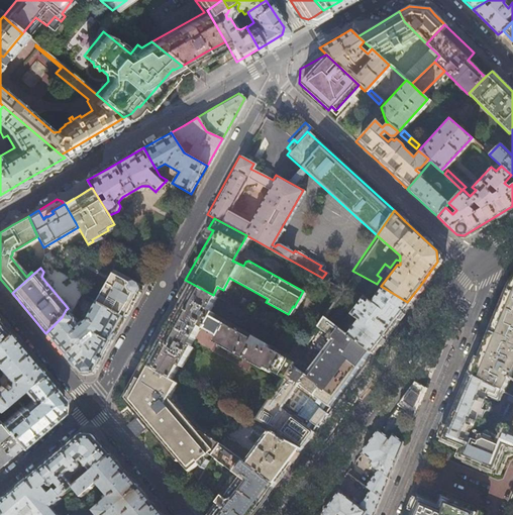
[(125,303),(133,290),(136,289),(137,289),(138,288),(137,288),(135,283),(136,281),(112,268),(95,300),(122,315),(123,315),(122,314),(121,311),(125,303)]
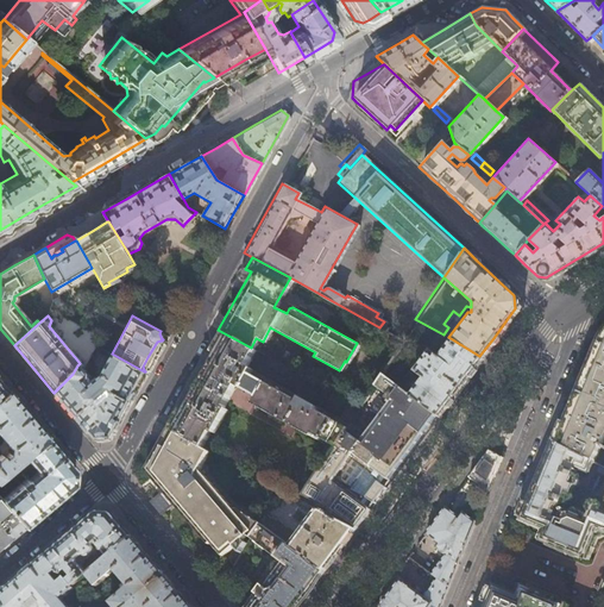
[(549,439),(590,460),(596,446),(599,448),(601,445),(603,446),(603,329),(601,333),(597,340),(589,362),(571,405),(564,421),(558,419),(549,439)]
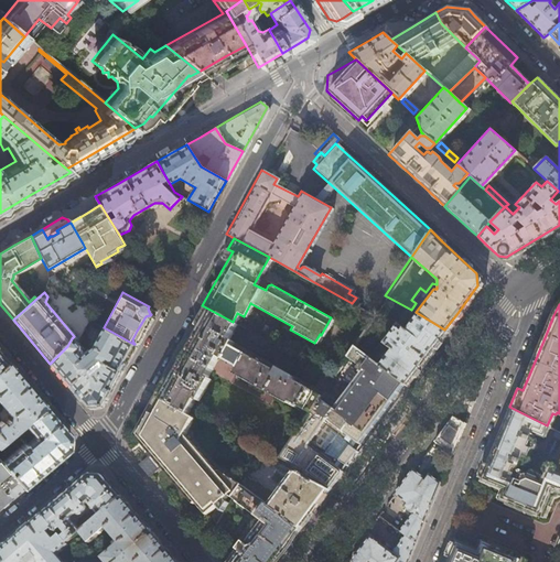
[(234,323),(233,322),(202,305),(192,324),(196,326),(192,334),(172,368),(167,379),(162,377),(152,395),(155,396),(168,402),(184,412),(192,398),(195,400),(207,378),(204,376),(216,355),(235,366),(232,373),(307,413),(318,397),(319,395),(291,379),(293,376),(275,367),(273,370),(227,345),(230,339),(226,337),(234,323)]
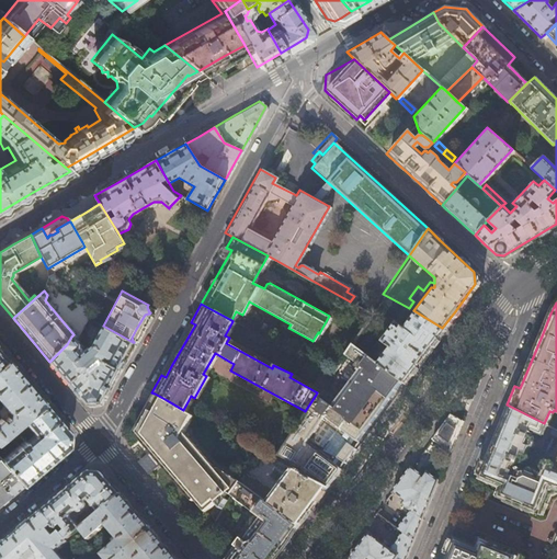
[(433,340),(442,328),(413,310),(402,326),(394,320),(379,340),(387,345),(375,362),(398,379),(401,383),(410,371),(433,340)]
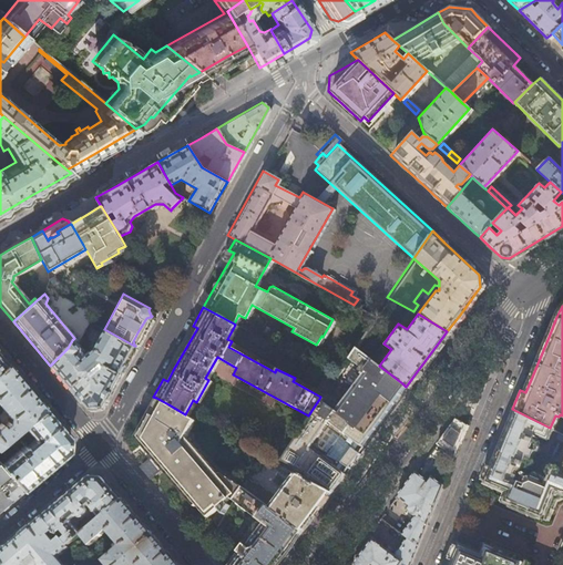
[(75,341),(72,340),(68,348),(50,366),(58,373),(71,390),(86,408),(100,407),(103,402),(110,390),(118,377),(129,357),(134,346),(104,329),(93,348),(89,351),(91,353),(83,360),(79,355),(81,351),(82,348),(75,341)]
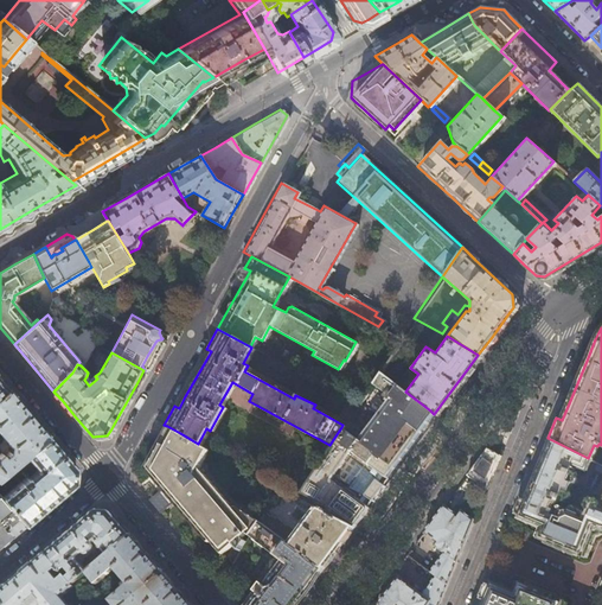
[(420,425),(430,411),(405,392),(378,371),(371,382),(382,390),(378,395),(384,400),(354,437),(344,428),(341,427),(330,445),(294,496),(311,504),(351,526),(360,513),(365,505),(364,504),(353,496),(356,494),(343,484),(341,484),(340,484),(339,484),(338,484),(338,485),(327,478),(347,450),(382,476),(385,471),(420,425)]
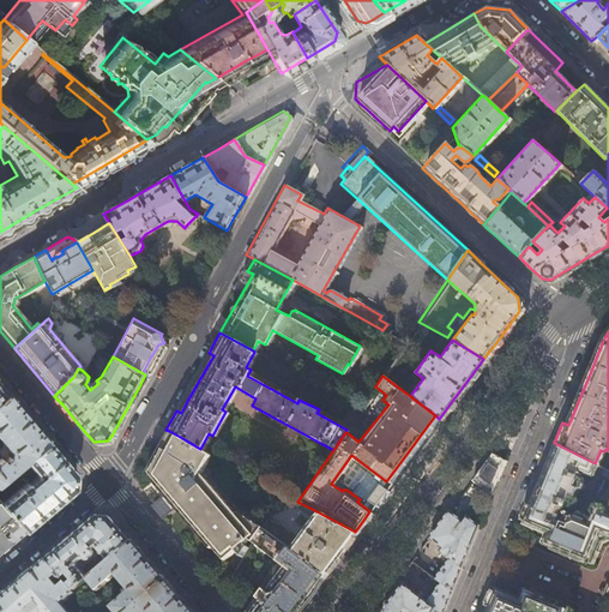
[(25,417),(2,390),(0,391),(0,442),(5,448),(5,455),(0,459),(0,477),(20,460),(43,439),(25,417)]
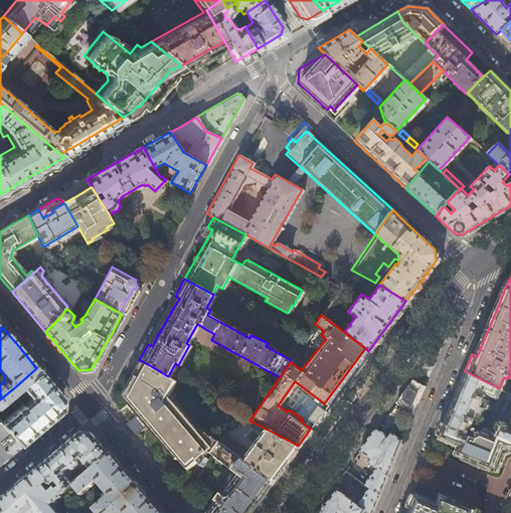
[(168,376),(153,367),(142,361),(133,377),(124,394),(130,402),(136,410),(135,411),(145,423),(146,421),(160,439),(182,464),(186,468),(206,451),(209,453),(217,440),(197,425),(194,428),(167,394),(175,379),(168,376)]
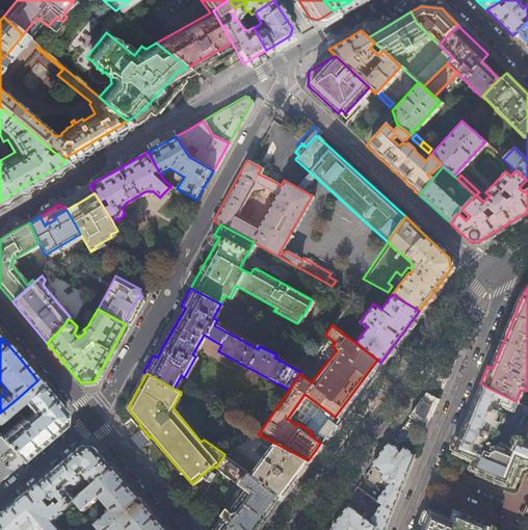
[(37,380),(18,398),(28,411),(20,417),(19,416),(0,431),(0,438),(3,442),(7,438),(11,443),(7,446),(18,457),(40,440),(60,421),(61,408),(52,397),(37,380)]
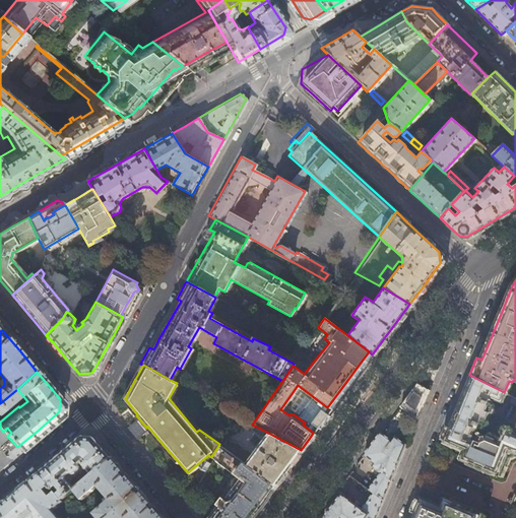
[(480,470),(491,475),(491,473),(497,476),(497,475),(499,476),(504,465),(503,465),(507,458),(512,455),(515,456),(515,423),(514,428),(515,428),(515,429),(514,433),(512,432),(509,428),(504,426),(504,425),(502,421),(500,419),(500,418),(494,416),(494,417),(491,416),(488,417),(487,419),(485,418),(488,412),(491,411),(492,408),(491,406),(492,404),(485,401),(487,396),(500,401),(504,392),(469,375),(468,374),(458,399),(448,427),(443,425),(438,439),(441,440),(440,443),(459,451),(455,458),(457,459),(457,460),(463,462),(462,463),(472,467),(472,468),(474,469),(480,471),(480,470)]
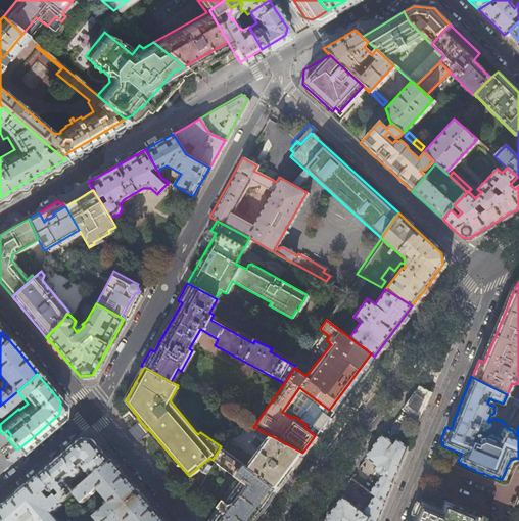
[(399,408),(416,419),(428,390),(417,384),(399,408)]
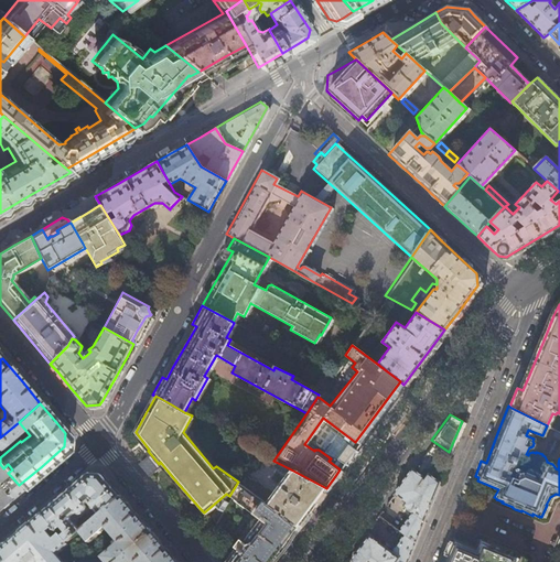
[(345,444),(347,442),(352,446),(355,442),(323,418),(304,444),(314,451),(314,450),(315,450),(316,450),(318,450),(319,450),(331,458),(329,461),(338,468),(342,464),(334,458),(336,456),(342,461),(351,449),(345,444)]
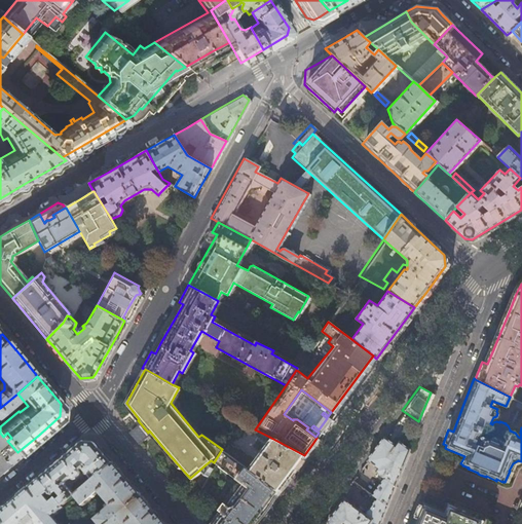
[(133,441),(145,435),(139,422),(127,427),(133,441)]
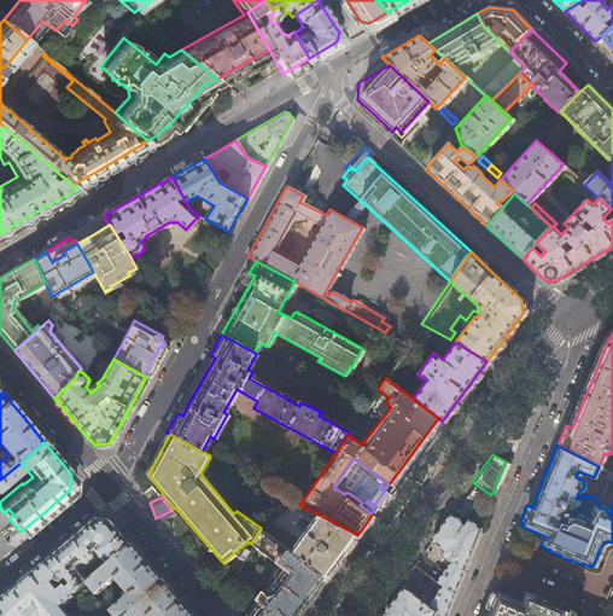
[(0,538),(6,545),(7,542),(16,536),(21,532),(9,518),(4,513),(0,509),(0,538)]
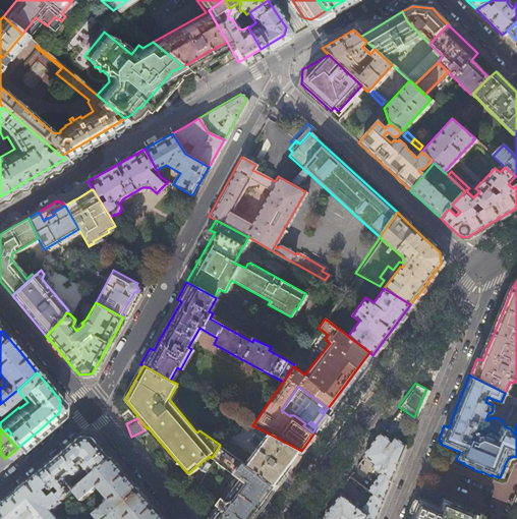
[(292,462),(301,451),(267,433),(248,455),(224,437),(220,445),(274,486),(292,462)]
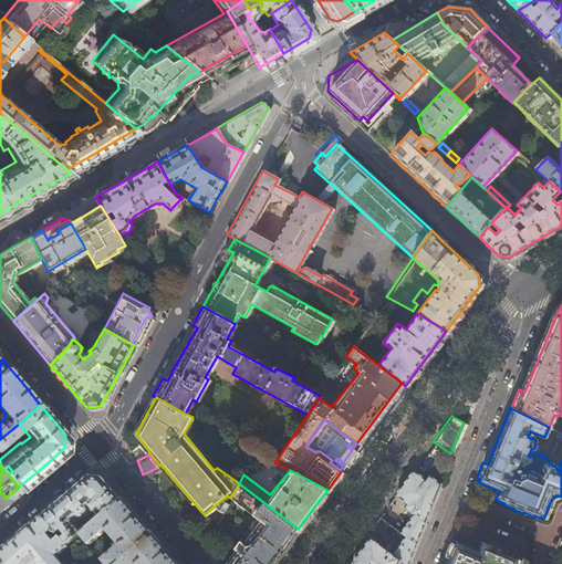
[(398,531),(403,534),(414,542),(432,498),(438,482),(436,480),(427,474),(424,479),(415,472),(412,470),(403,481),(392,495),(404,503),(402,507),(412,513),(398,531)]
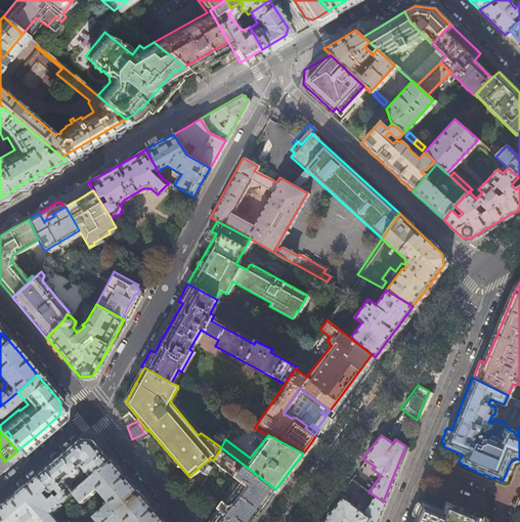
[(61,453),(36,475),(50,492),(54,488),(58,493),(54,497),(58,503),(71,492),(73,491),(66,483),(78,472),(79,471),(79,470),(79,468),(78,467),(80,465),(90,477),(110,460),(99,447),(92,439),(80,438),(61,453)]
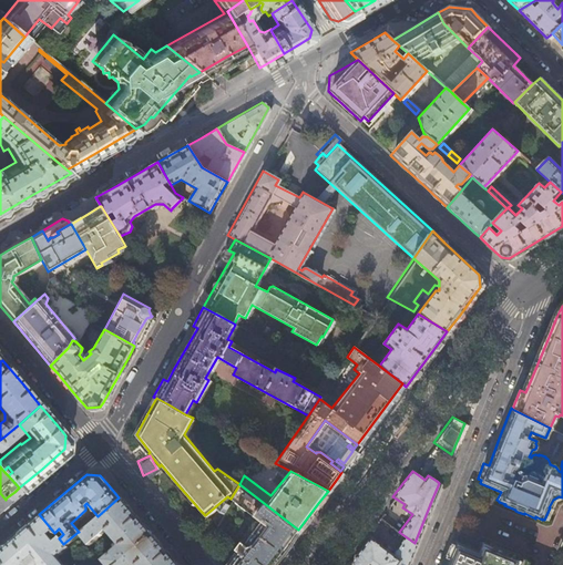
[(298,530),(239,484),(231,499),(244,507),(258,519),(223,564),(272,564),(290,541),(298,530)]
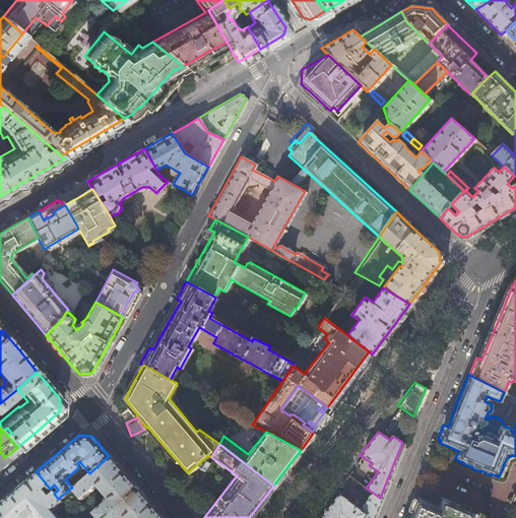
[(109,456),(89,473),(72,488),(70,489),(77,498),(94,484),(106,498),(89,512),(93,517),(119,517),(122,516),(123,517),(162,517),(154,510),(122,471),(109,456)]
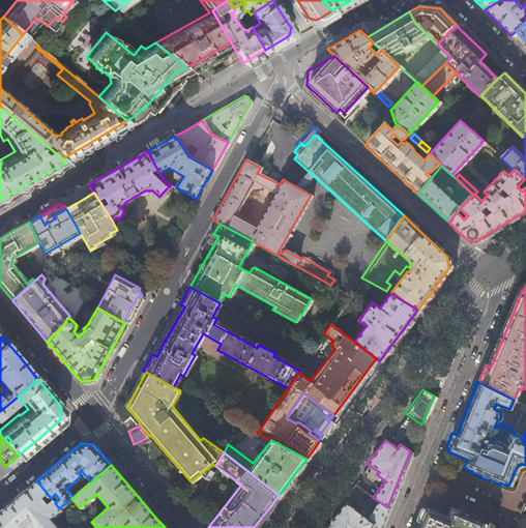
[(51,498),(36,480),(12,501),(0,511),(0,527),(57,527),(51,520),(61,511),(59,508),(55,503),(51,498)]
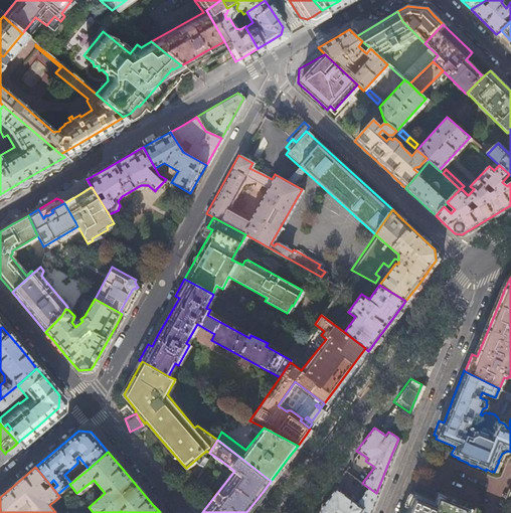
[(367,512),(371,504),(376,493),(366,486),(354,502),(335,488),(327,498),(317,511),(319,512),(357,512),(361,509),(366,512),(367,512)]
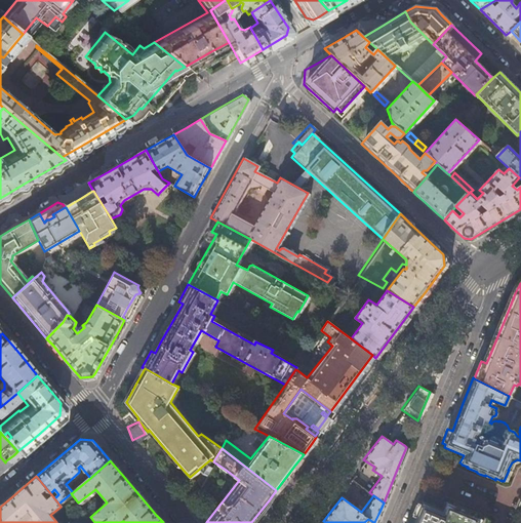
[(413,517),(411,522),(486,522),(488,520),(486,519),(486,518),(480,516),(481,514),(465,508),(452,503),(452,504),(446,501),(446,503),(444,501),(441,509),(422,500),(421,504),(416,503),(415,506),(411,516),(413,517)]
